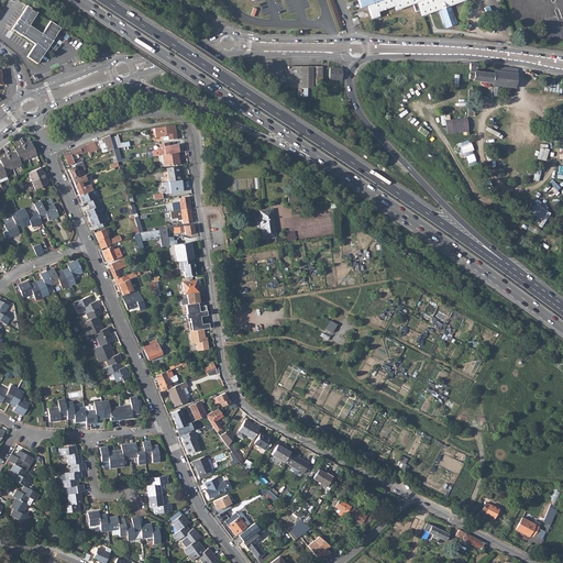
[(381,0),(367,6),(372,18),(378,15),(377,11),(395,6),(396,10),(412,3),(416,11),(419,10),(417,2),(416,0),(381,0)]
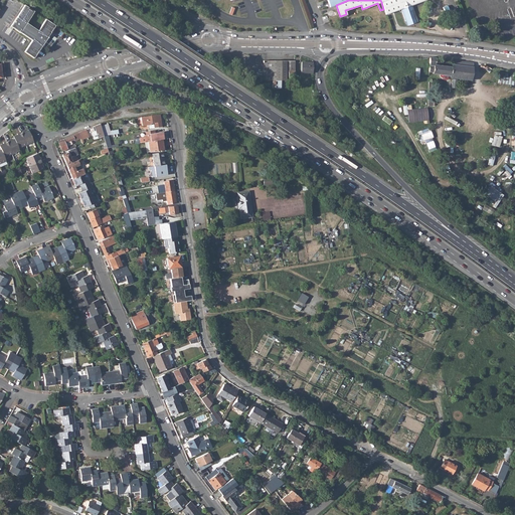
[(385,0),(381,2),(383,9),(385,14),(400,9),(411,5),(424,0),(385,0)]
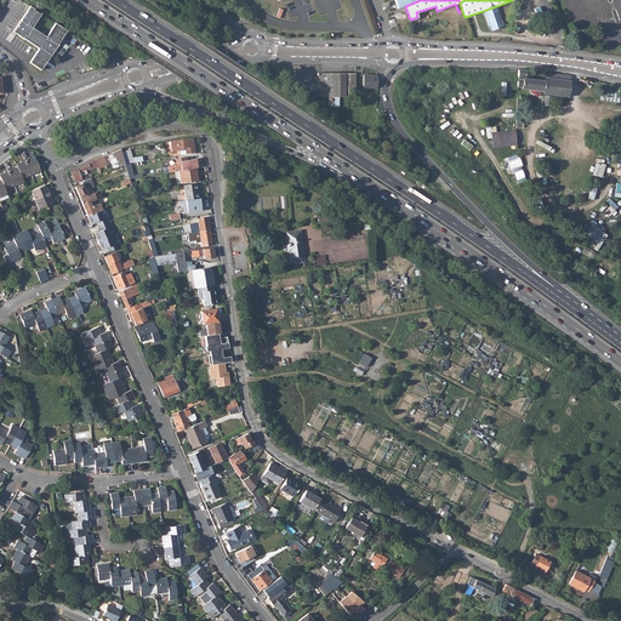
[(41,13),(30,6),(12,32),(39,49),(29,62),(40,70),(50,56),(53,58),(61,46),(57,45),(58,44),(67,30),(56,23),(46,36),(33,28),(41,13)]
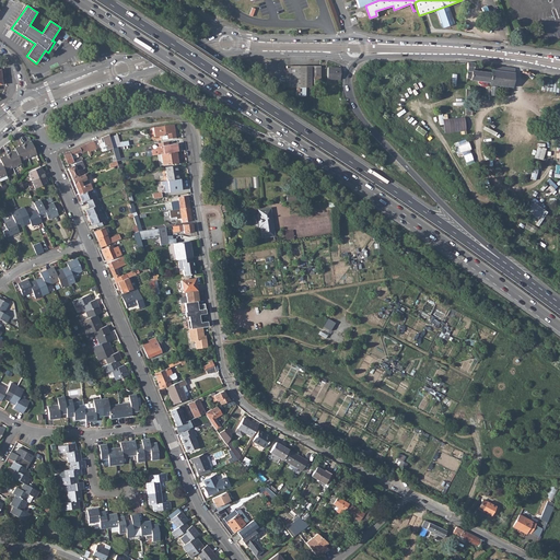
[(447,6),(435,10),(441,23),(442,22),(444,27),(453,24),(451,20),(453,19),(447,6)]
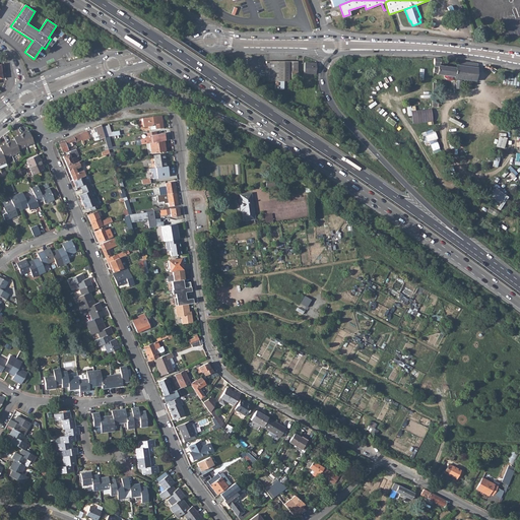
[(42,47),(47,51),(54,41),(49,37),(48,38),(51,39),(45,49),(42,47)]
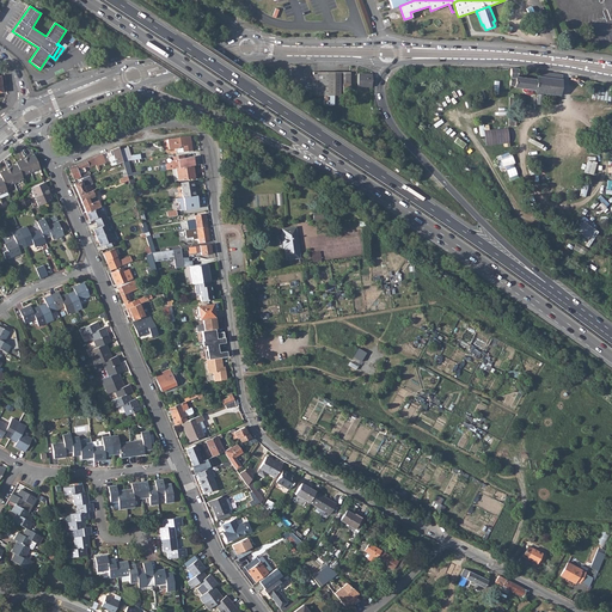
[(562,74),(538,72),(537,80),(516,77),(514,77),(513,86),(513,87),(536,90),(534,92),(560,96),(562,74)]
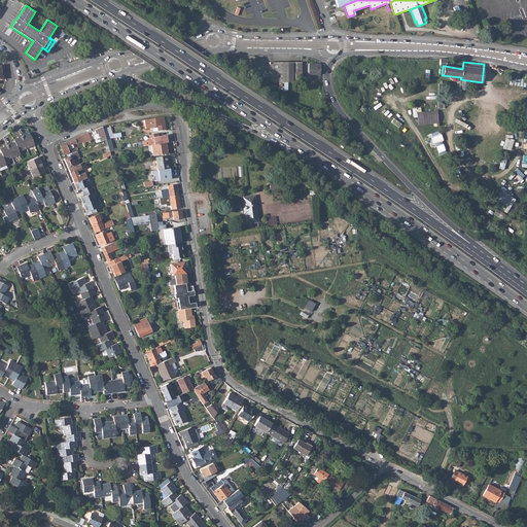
[(302,63),(270,63),(270,81),(279,82),(279,91),(287,91),(287,81),(294,82),(294,78),(302,78),(302,63)]
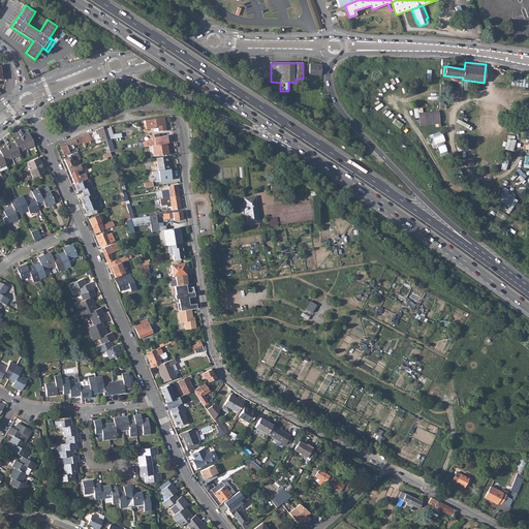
[(321,64),(309,63),(309,74),(321,74),(321,64)]
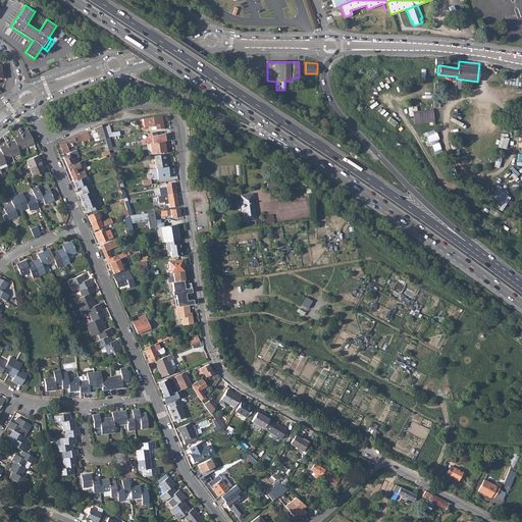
[(144,128),(149,127),(152,126),(152,125),(155,124),(156,129),(163,128),(161,116),(142,119),(144,128)]
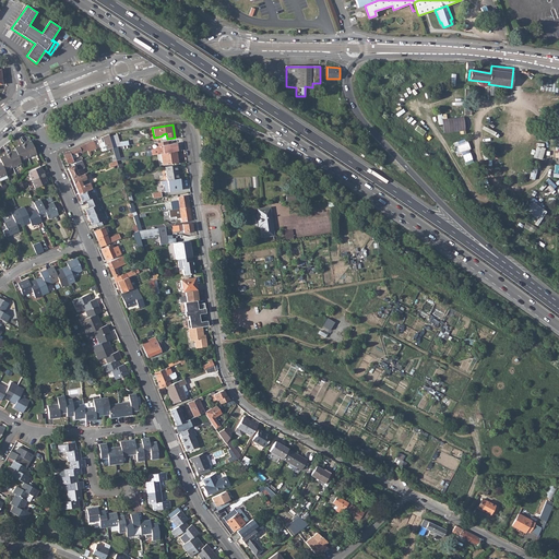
[(102,151),(106,150),(111,147),(108,137),(107,134),(102,137),(103,142),(100,143),(99,144),(102,151)]
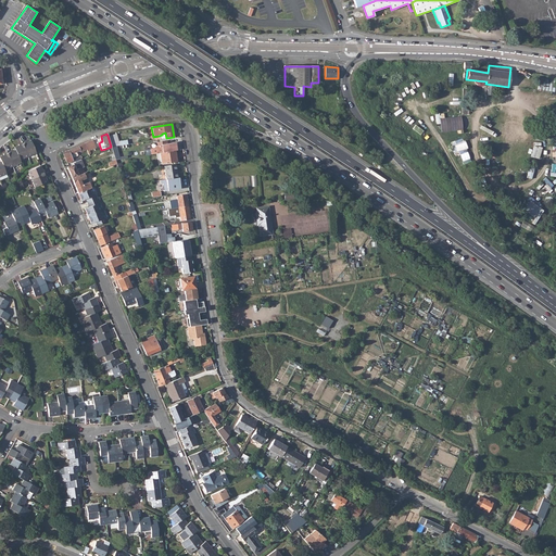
[(115,147),(118,146),(115,134),(108,136),(111,147),(115,147)]
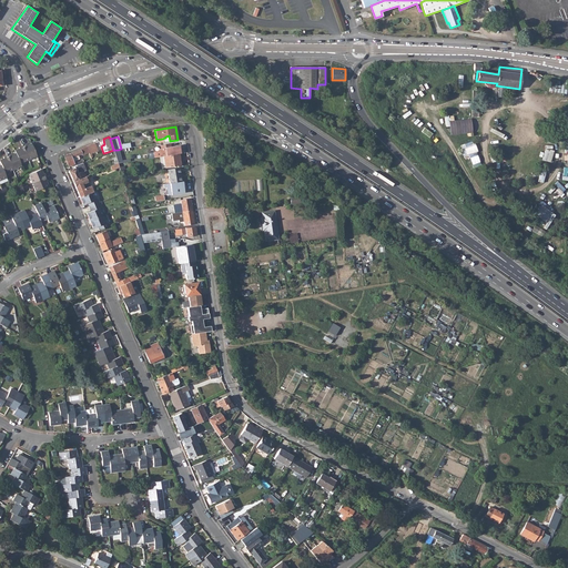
[(460,144),(465,159),(479,154),(475,140),(460,144)]
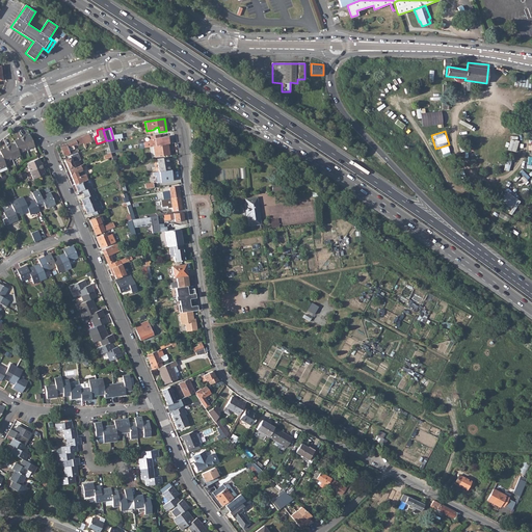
[(88,134),(80,137),(82,140),(82,142),(83,144),(91,141),(88,134)]
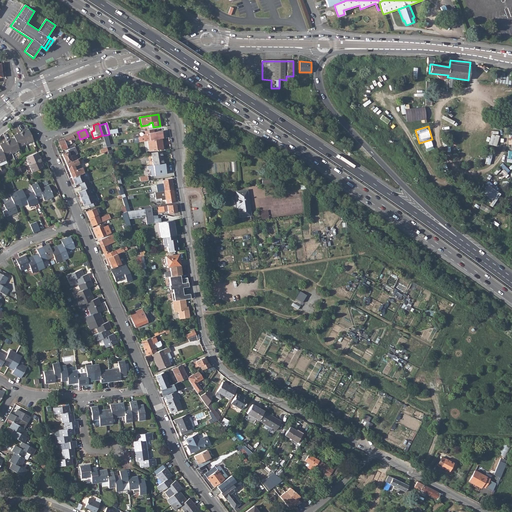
[(24,131),(21,132),(26,144),(27,144),(33,141),(28,130),(24,132),(24,131)]
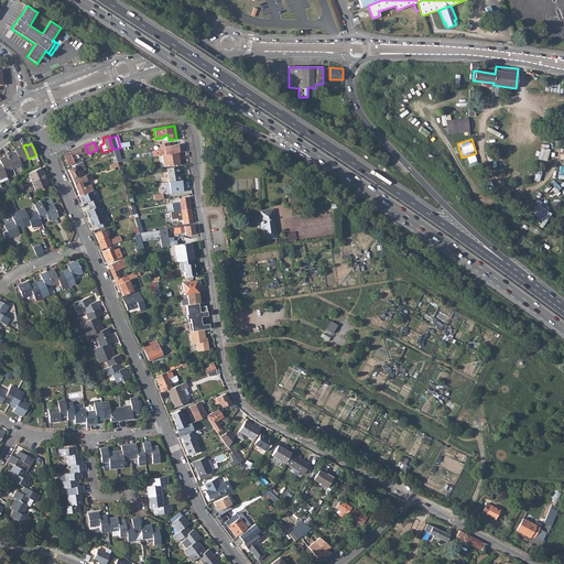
[(159,155),(162,155),(171,153),(176,153),(175,150),(171,151),(169,143),(159,144),(160,148),(158,148),(159,150),(153,151),(154,156),(159,155)]
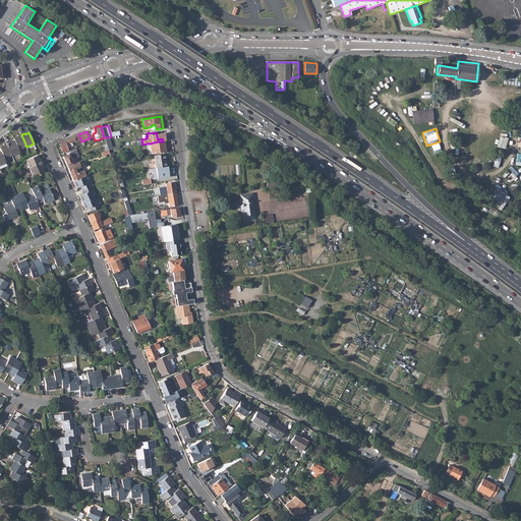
[(13,138),(14,141),(18,151),(26,147),(21,134),(17,135),(17,136),(13,138)]
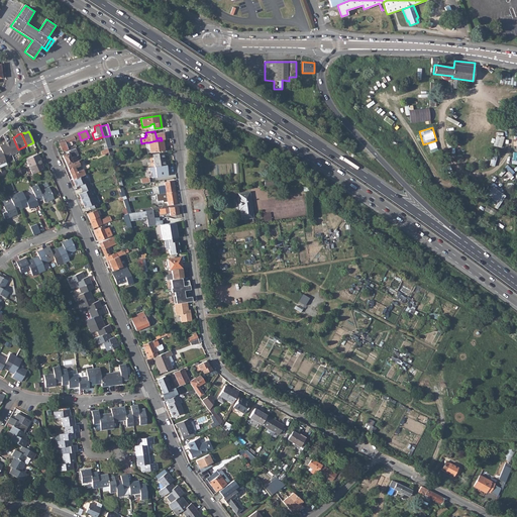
[(62,151),(68,149),(67,146),(66,142),(71,140),(74,139),(75,141),(80,138),(80,136),(78,133),(58,141),(62,151)]
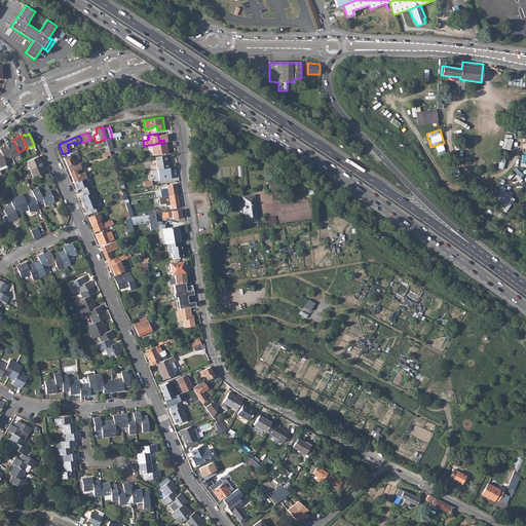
[(159,143),(151,145),(152,155),(161,153),(161,154),(167,154),(165,142),(164,143),(159,143)]
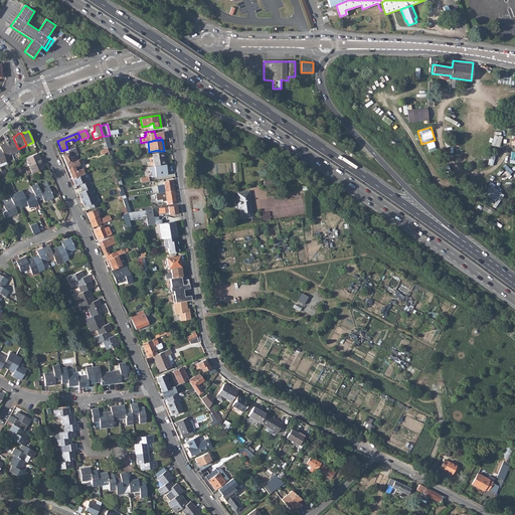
[(10,140),(7,142),(12,154),(19,151),(18,149),(14,140),(11,141),(10,140)]
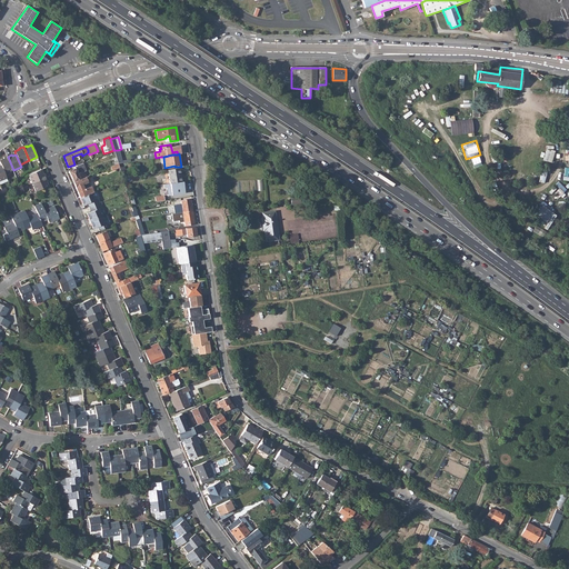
[(0,160),(0,162),(1,166),(5,173),(8,172),(13,170),(8,157),(3,158),(5,159),(0,160)]
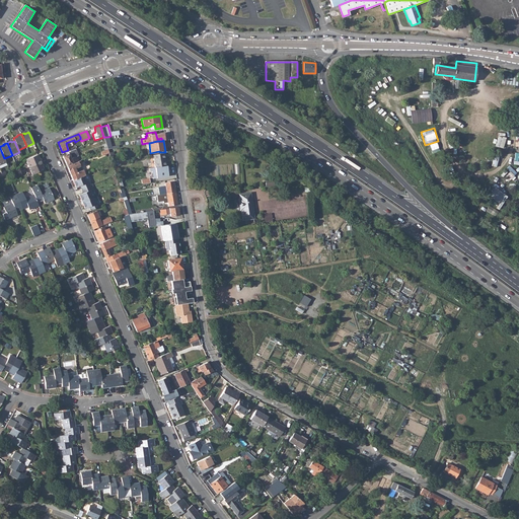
[(66,166),(78,161),(76,156),(78,155),(75,149),(72,150),(70,151),(68,152),(68,153),(62,155),(66,166)]
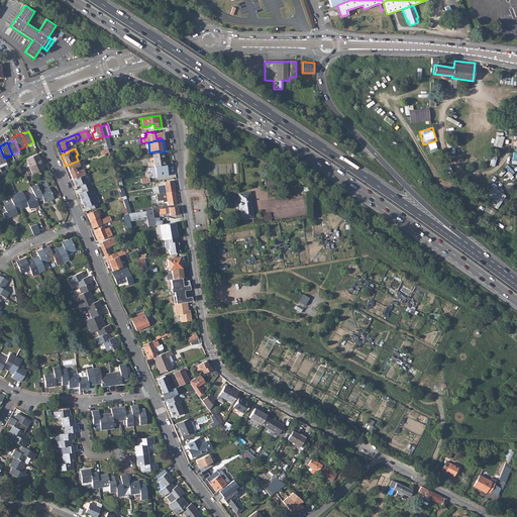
[(99,151),(104,167),(111,164),(110,161),(108,152),(107,148),(103,150),(99,151)]
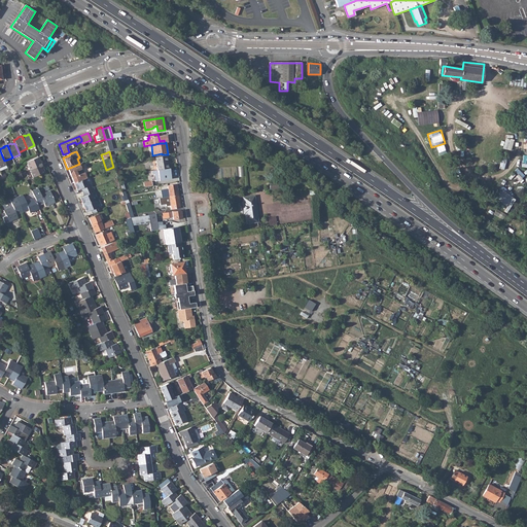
[(155,157),(156,170),(168,168),(166,155),(155,157)]
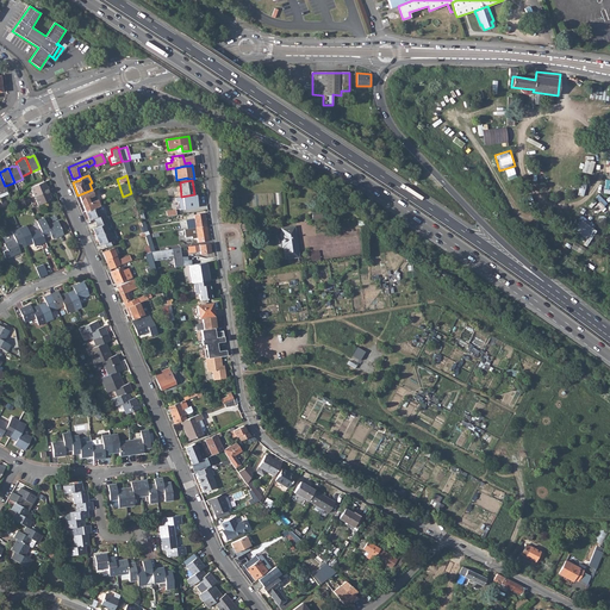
[(31,188),(35,197),(49,191),(47,187),(44,182),(31,188)]
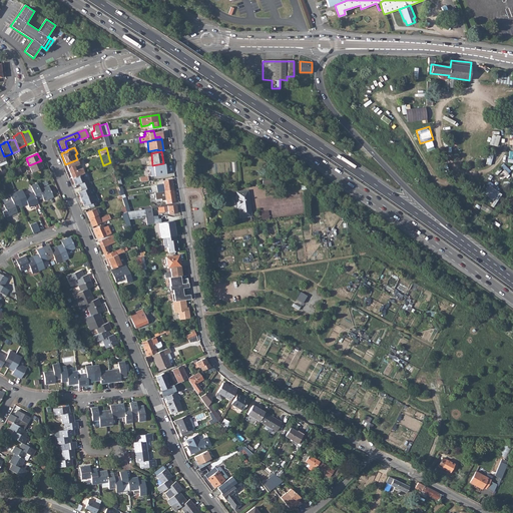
[(80,163),(78,159),(77,159),(65,164),(71,178),(83,173),(79,164),(80,163)]
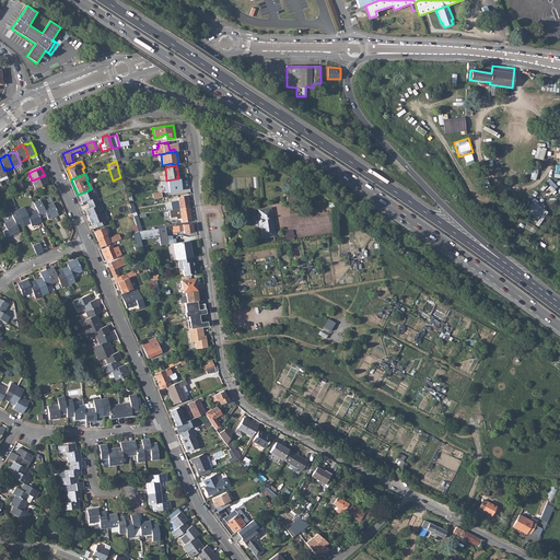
[(46,179),(45,175),(32,181),(35,189),(47,184),(46,179)]
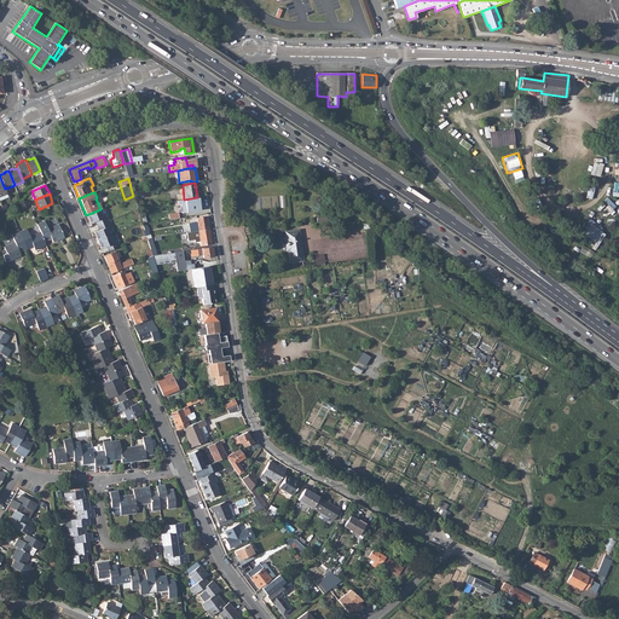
[(187,202),(189,212),(207,209),(204,200),(187,202)]
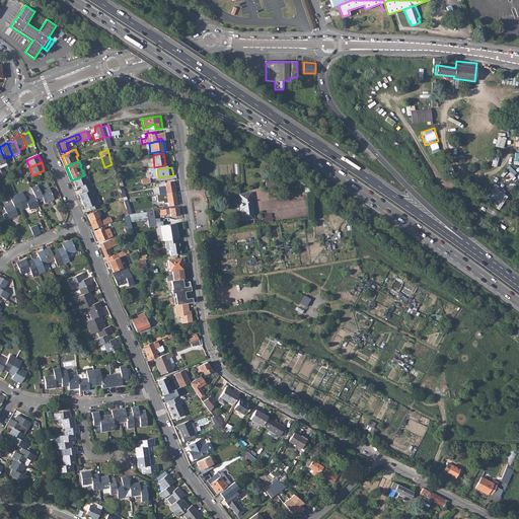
[(161,187),(162,194),(175,192),(173,181),(164,183),(165,186),(161,187)]
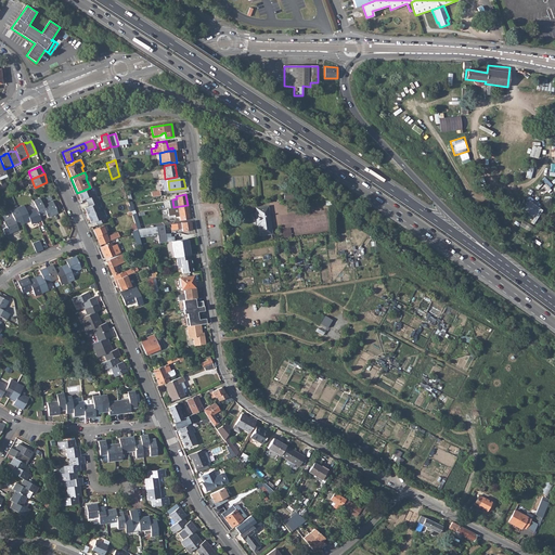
[(37,207),(40,217),(47,214),(48,218),(57,214),(53,201),(43,205),(40,198),(34,201),(37,207)]
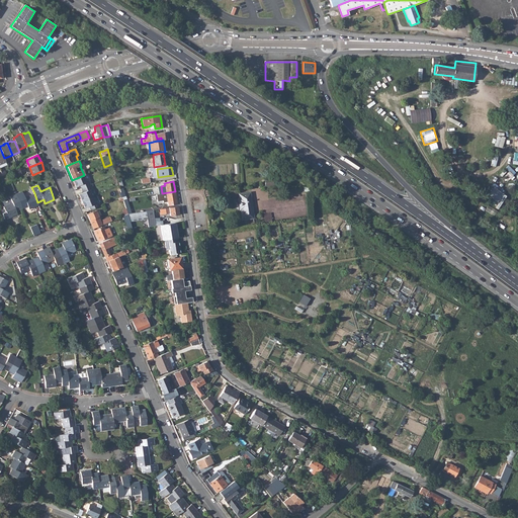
[(37,202),(34,193),(25,197),(22,191),(16,194),(22,208),(28,205),(29,209),(38,205),(37,202)]
